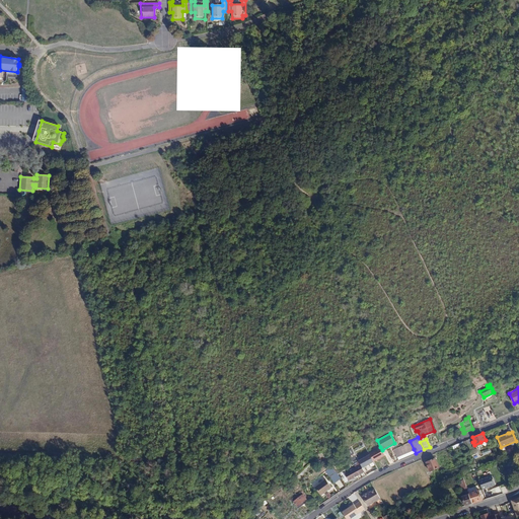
[(414,449),(410,441),(398,447),(402,454),(414,449)]
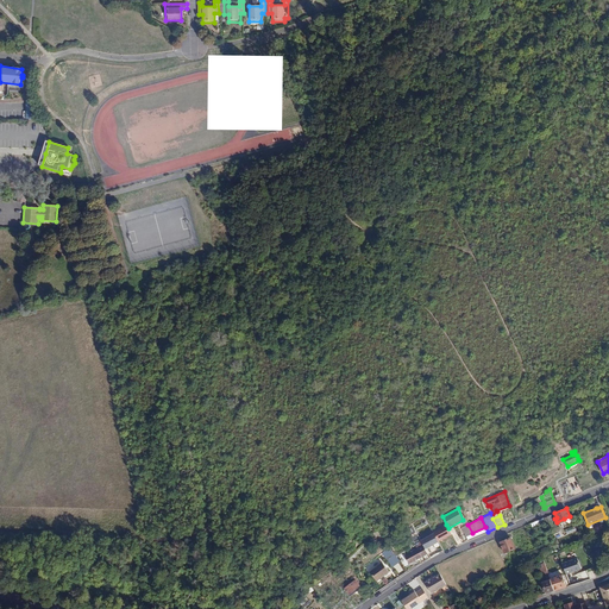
[(433,532),(434,533),(439,541),(452,534),(449,528),(446,525),(433,532)]
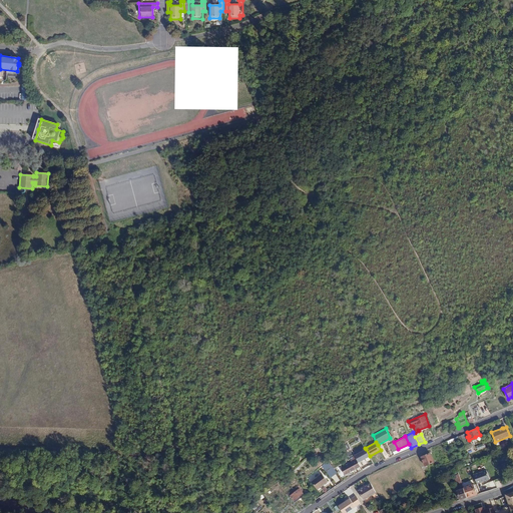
[(389,445),(393,452),(398,449),(394,442),(389,445)]
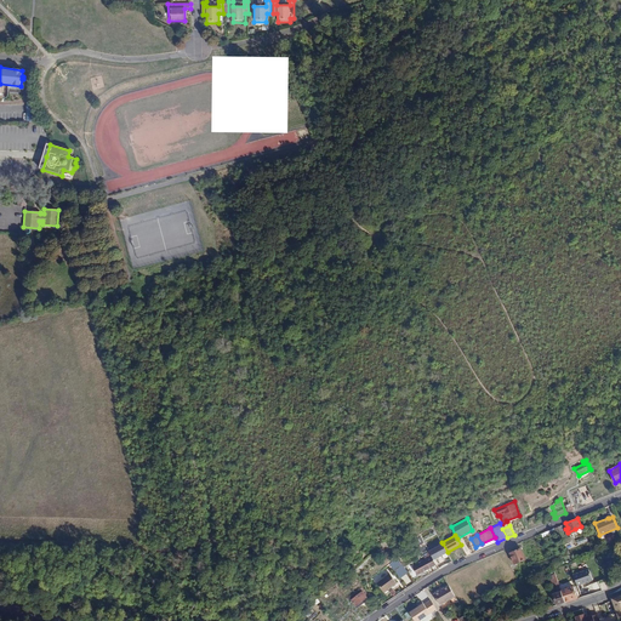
[(425,542),(421,536),(415,540),(419,546),(425,542)]
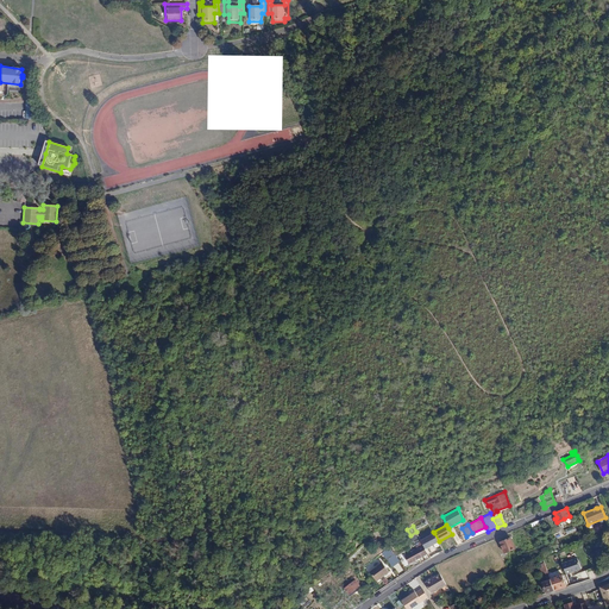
[(434,533),(421,540),(425,546),(426,548),(434,544),(438,541),(439,541),(434,533)]
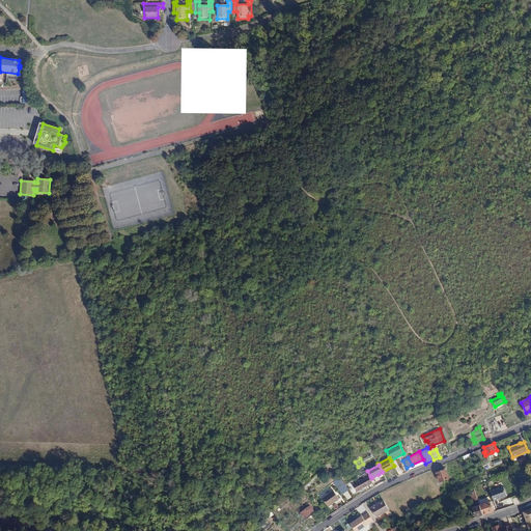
[(445,469),(436,473),(440,482),(449,478),(445,469)]
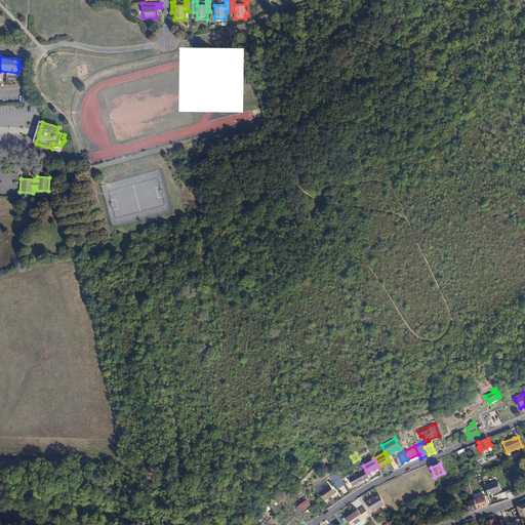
[(353,485),(369,477),(367,473),(366,471),(361,473),(350,479),(353,485)]
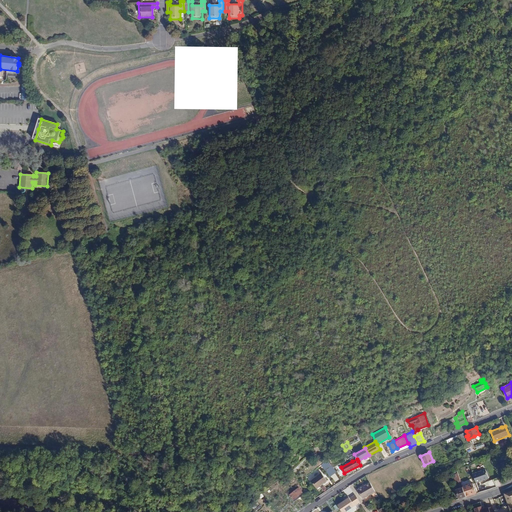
[(486,469),(473,473),(476,482),(489,477),(486,469)]
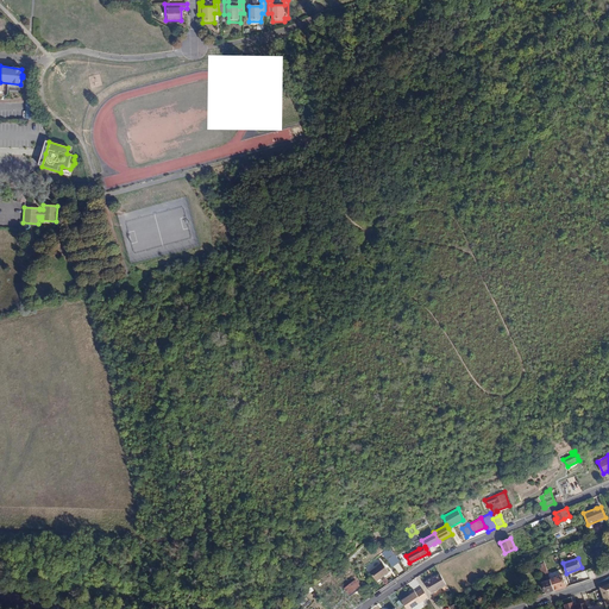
[(372,576),(385,566),(382,563),(370,572),(372,576)]
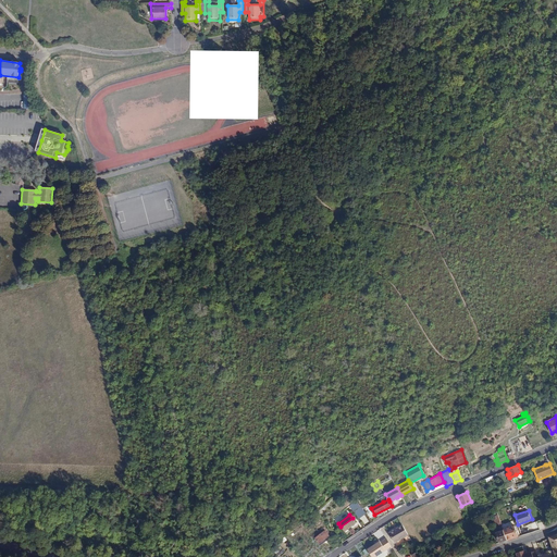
[(498,530),(504,528),(502,524),(502,522),(498,515),(493,517),(496,528),(498,530)]
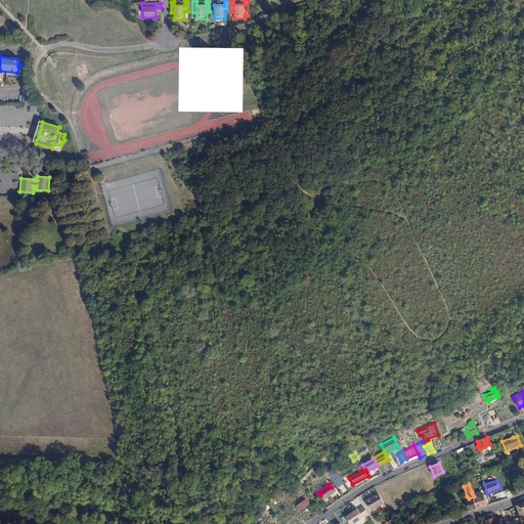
[(323,499),(335,492),(332,487),(320,495),(323,499)]
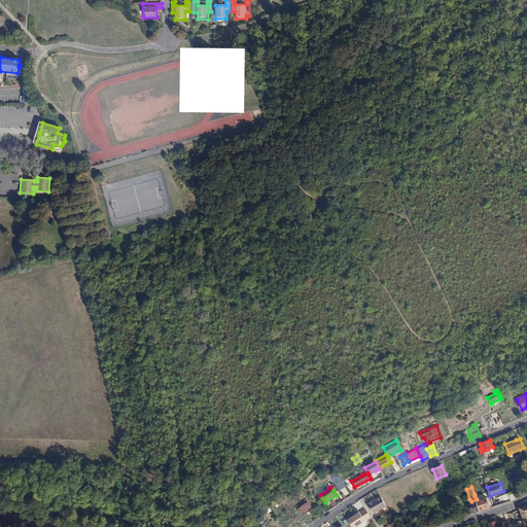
[(386,505),(381,497),(373,501),(372,501),(370,502),(370,503),(369,504),(374,514),(386,505)]
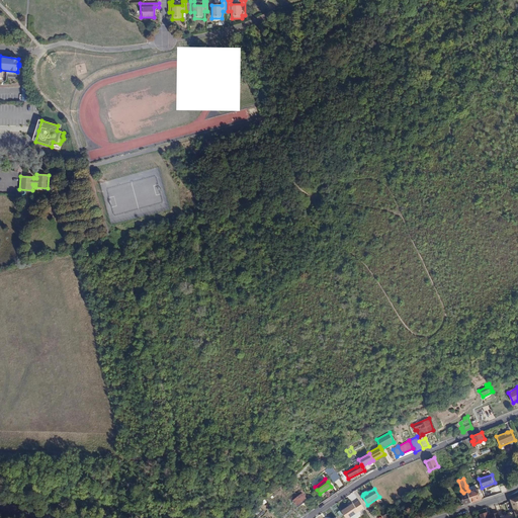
[(468,493),(471,502),(483,499),(482,497),(484,497),(483,493),(481,494),(479,489),(468,493)]
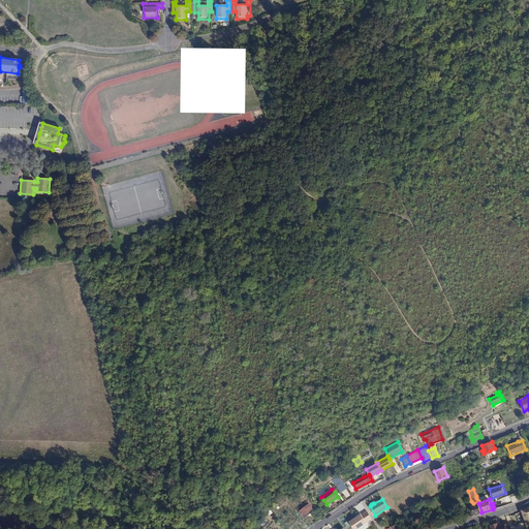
[(471,506),(474,515),(481,512),(478,503),(477,503),(471,506)]
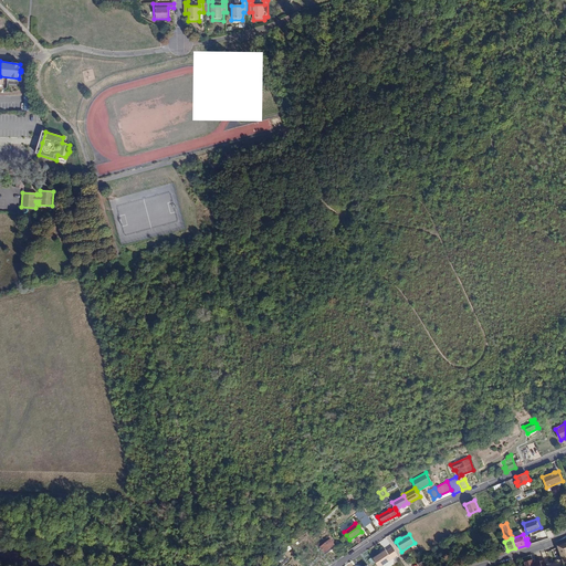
[(321,544),(318,545),(325,555),(332,549),(329,548),(335,544),(331,540),(322,545),(321,544)]
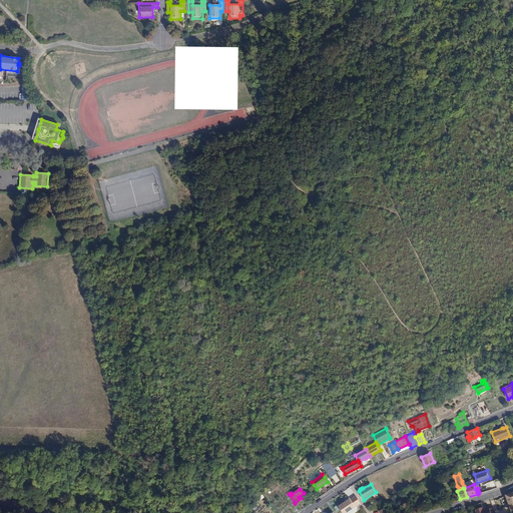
[(345,512),(358,504),(354,497),(351,499),(349,497),(346,499),(347,501),(338,507),(342,512),(345,512)]
